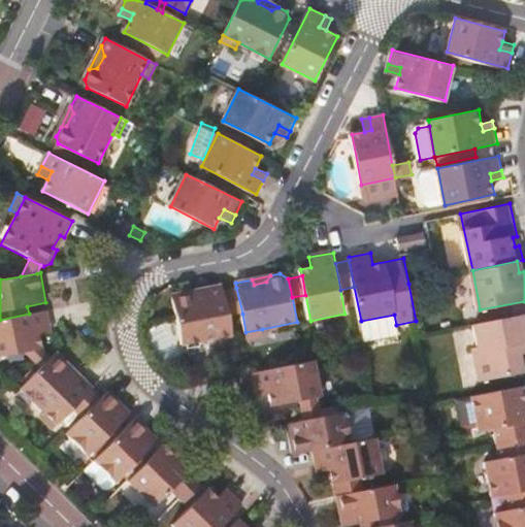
[(225,290),(225,286),(208,289),(209,294),(194,296),(193,292),(178,294),(173,301),(183,346),(217,338),(234,335),(231,316),(225,290)]
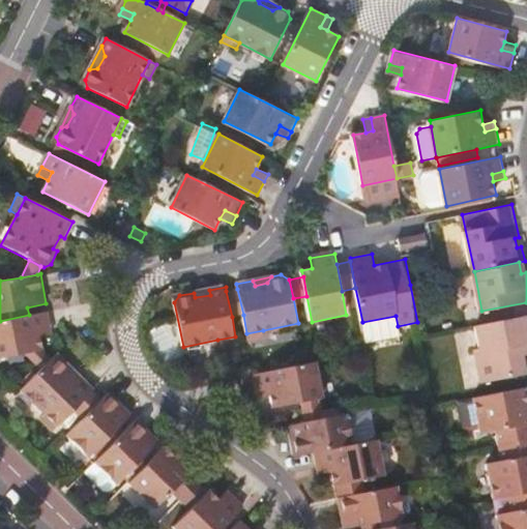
[(237,289),(226,291),(232,317),(243,315),(237,289)]
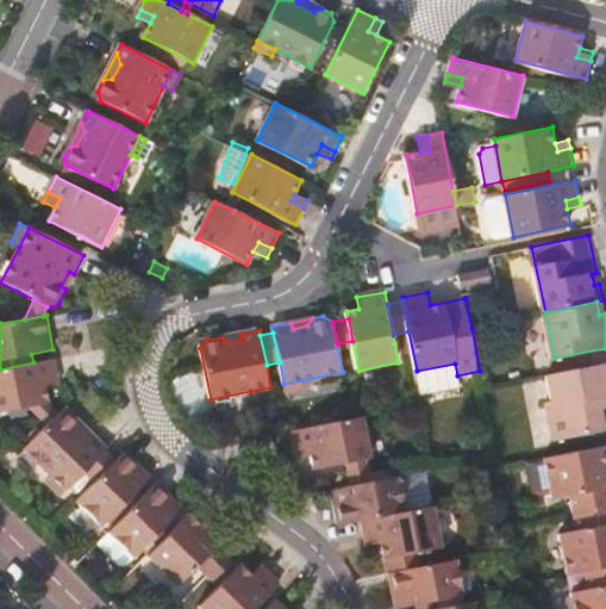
[(0,370),(0,415),(50,404),(47,390),(62,386),(56,359),(33,362),(0,370)]
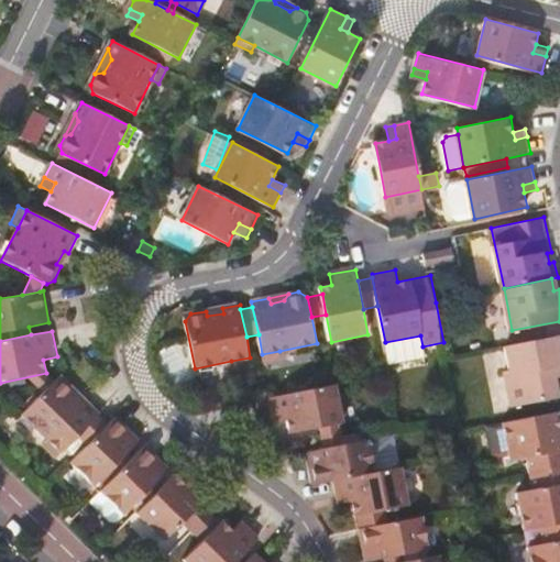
[(559,335),(508,345),(514,370),(508,371),(515,407),(559,398),(559,377),(557,367),(559,366),(559,335)]
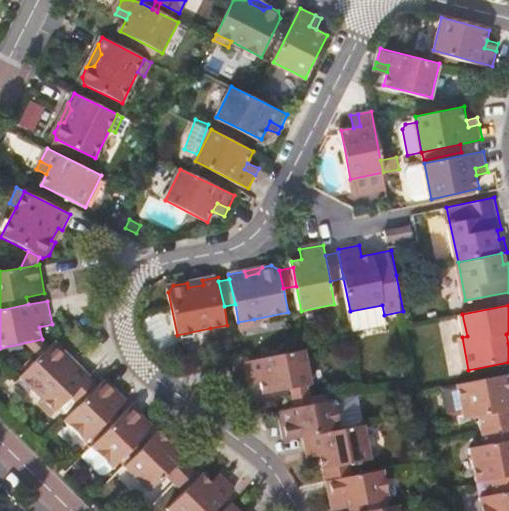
[(254,319),(238,322),(240,329),(256,326),(254,319)]
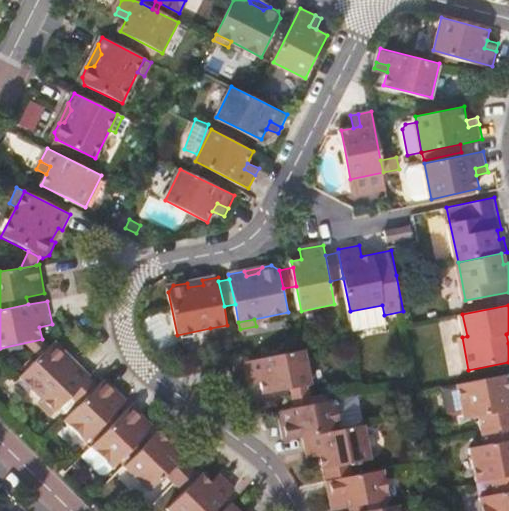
[(227,325),(210,328),(211,335),(228,331),(227,325)]
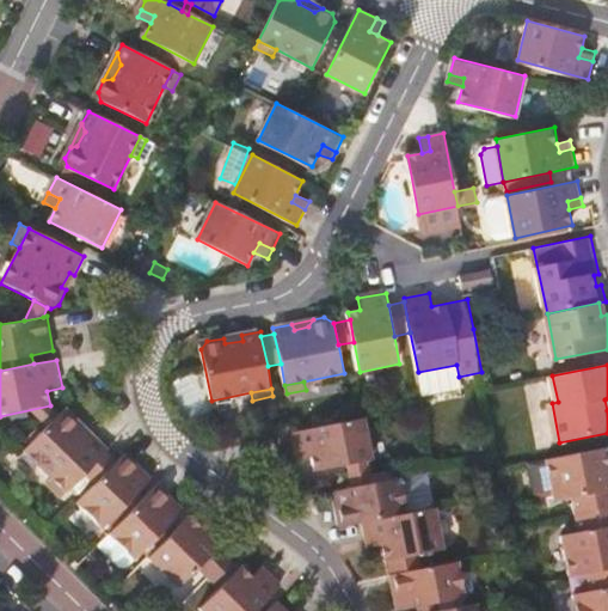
[(42,417),(51,426),(60,416),(50,405),(42,417)]
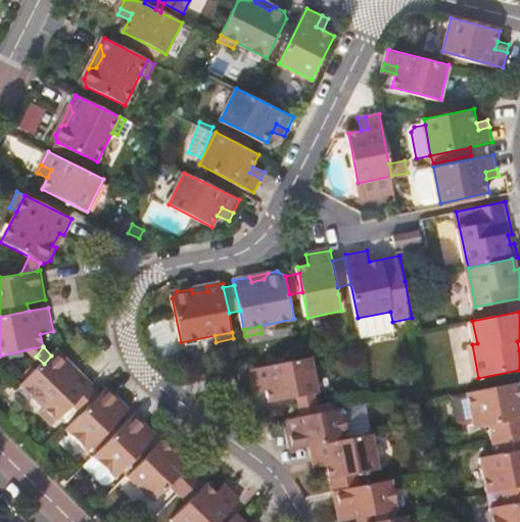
[(44,364),(24,385),(47,409),(59,420),(76,404),(91,386),(94,384),(63,353),(53,353),(51,356),(44,364)]
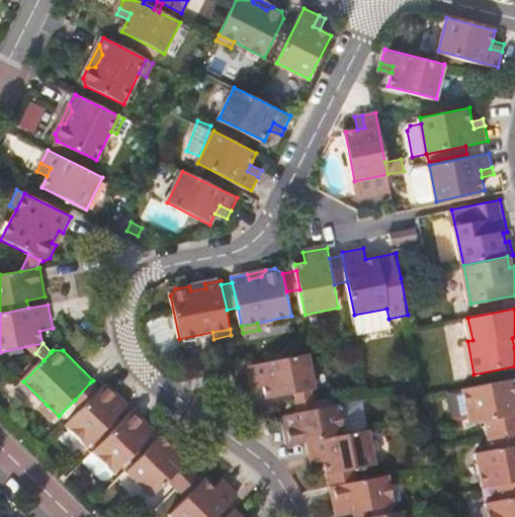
[(312,353),(251,365),(255,390),(267,388),(269,399),(319,389),(312,353)]
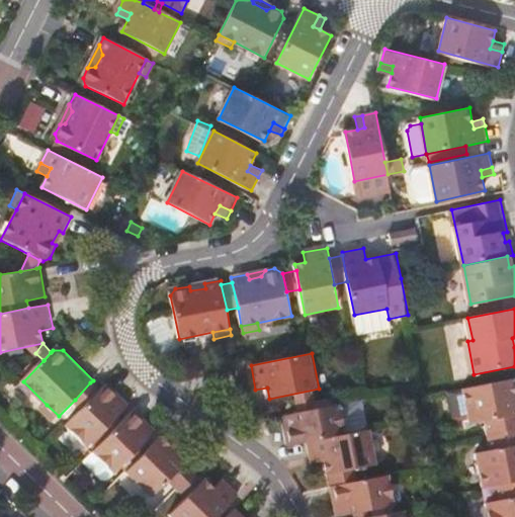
[(514,378),(464,389),(471,424),(486,421),(489,435),(514,430),(514,378)]
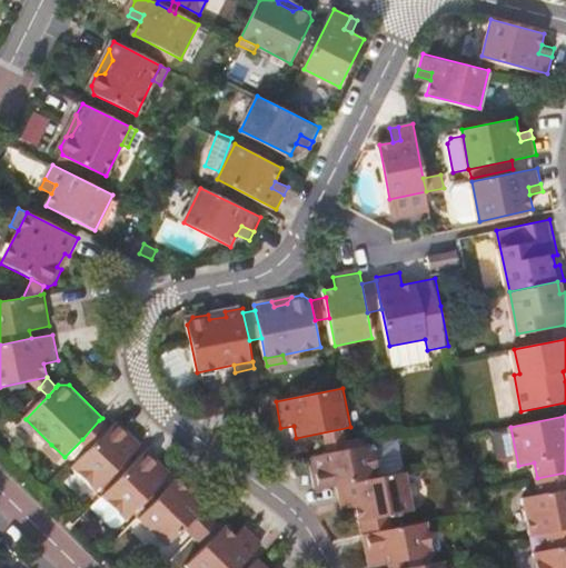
[(91,448),(73,467),(97,489),(116,469),(122,475),(132,465),(127,458),(141,442),(119,420),(109,429),(91,448)]
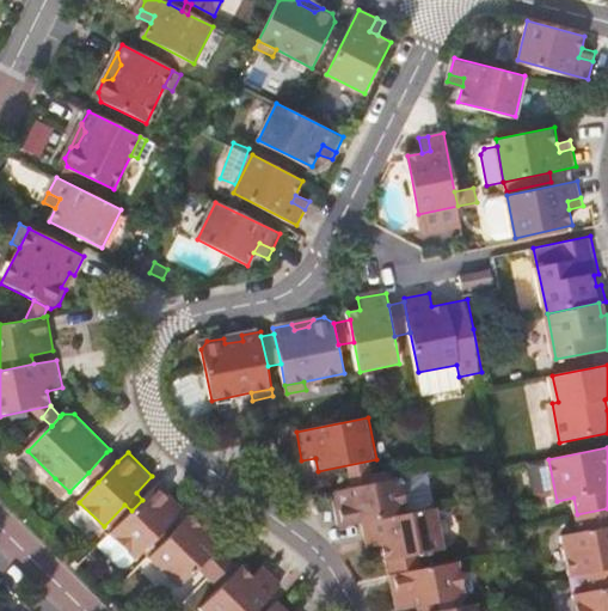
[(117,462),(106,452),(88,472),(98,482),(117,462)]
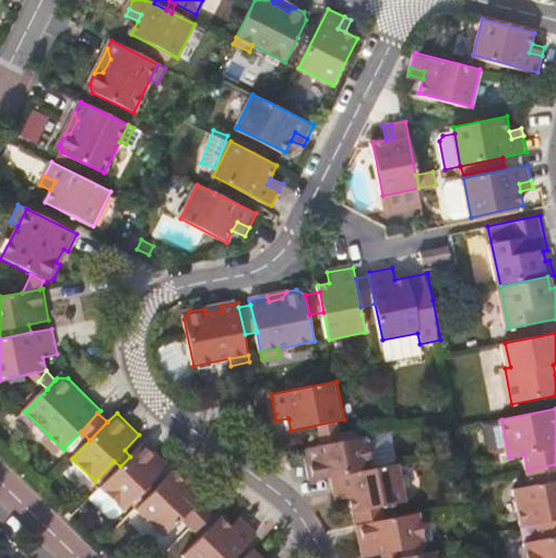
[(307,450),(312,481),(333,476),(376,469),(369,438),(339,444),(336,434),(326,436),(327,447),(307,450)]
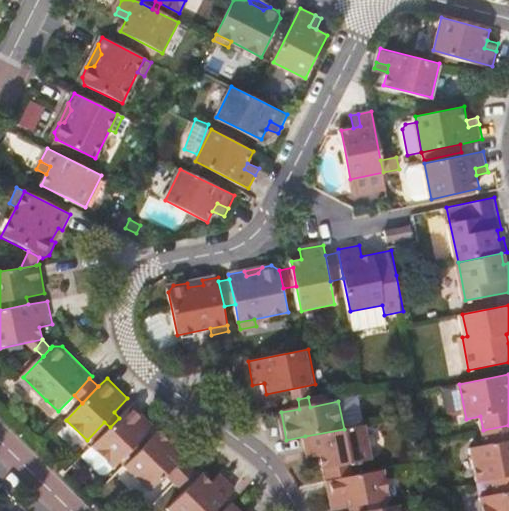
[(58,411),(46,400),(42,404),(53,416),(58,411)]
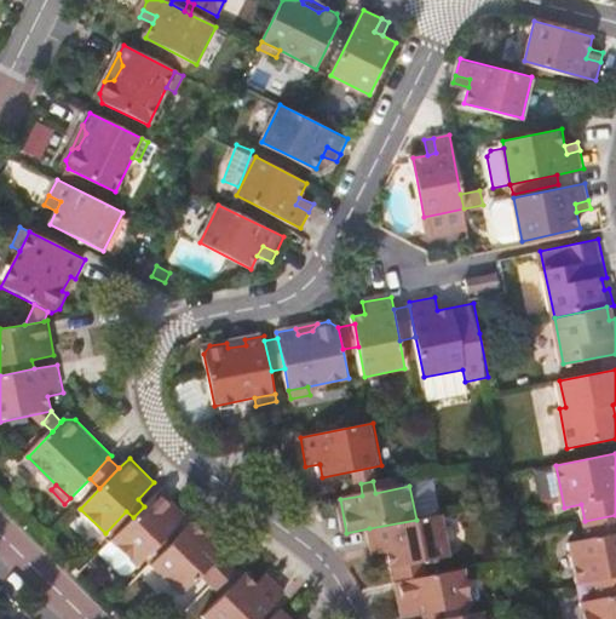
[(133,517),(111,539),(137,565),(147,555),(154,562),(177,538),(170,531),(186,515),(160,489),(144,506),(133,517)]
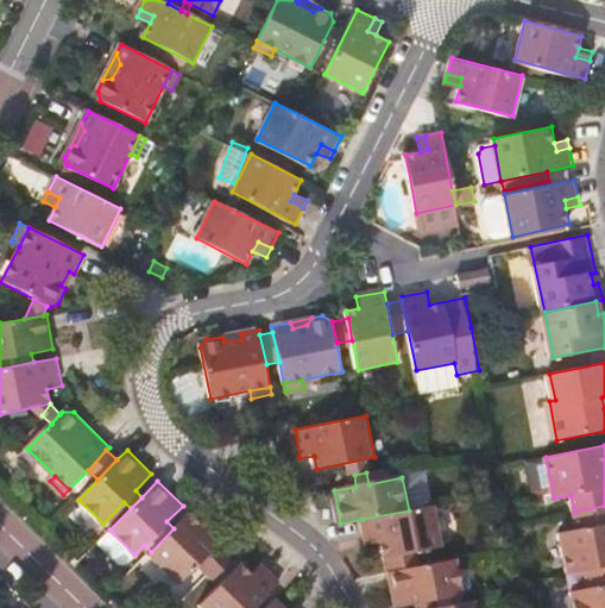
[(409,511),(363,519),(366,538),(382,536),(385,559),(445,549),(435,505),(409,511)]
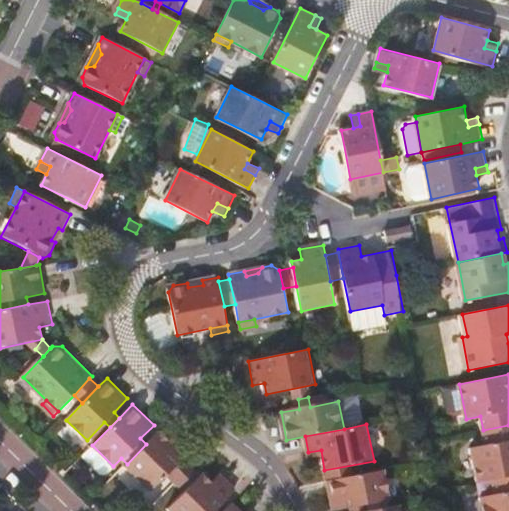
[(508,425),(483,430),(486,446),(471,449),(477,481),(492,479),(508,475),(508,425)]
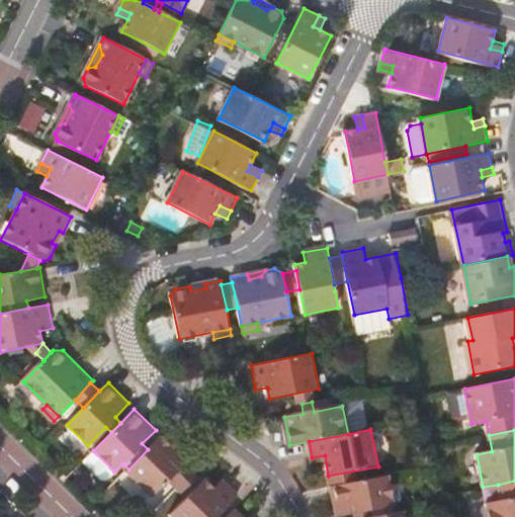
[(129,469),(126,471),(152,498),(169,480),(187,461),(196,452),(186,443),(177,451),(171,444),(162,436),(148,449),(129,469)]
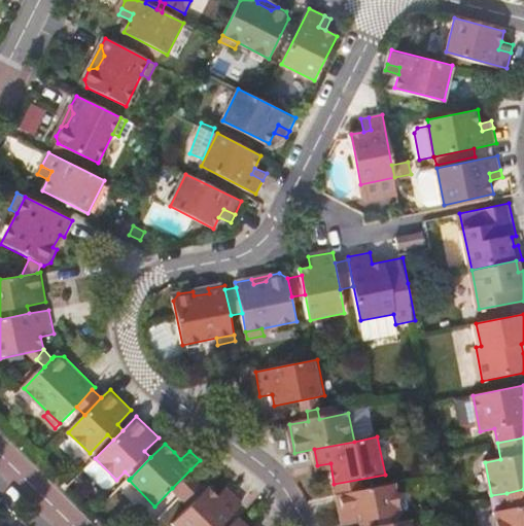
[(180,459),(189,451),(182,444),(174,452),(180,459)]
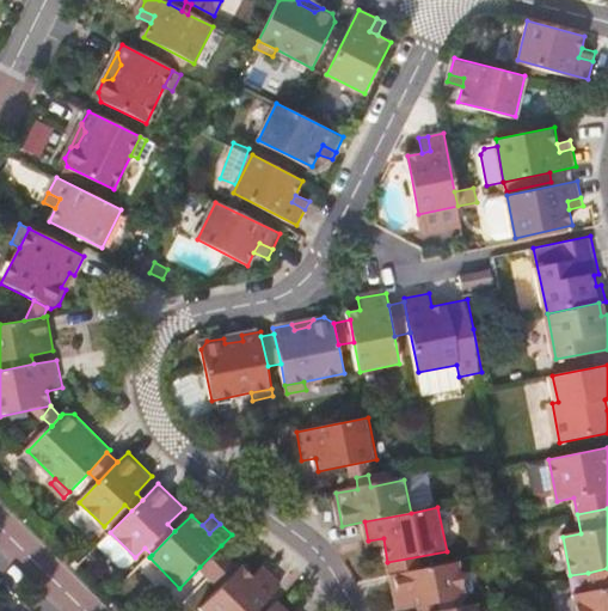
[(135,557),(110,532),(98,544),(121,566),(128,566),(135,557)]
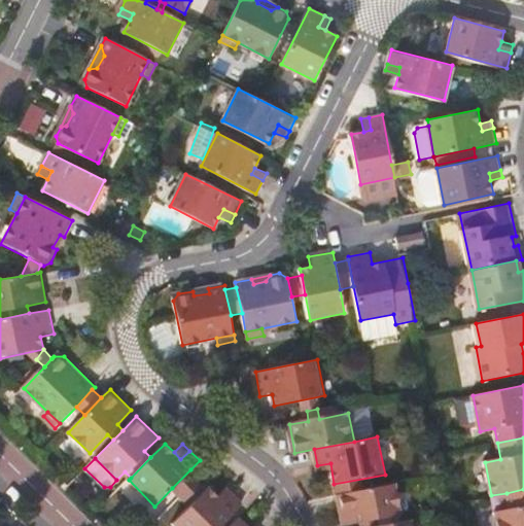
[(189,506),(208,487),(190,469),(172,488),(189,506)]
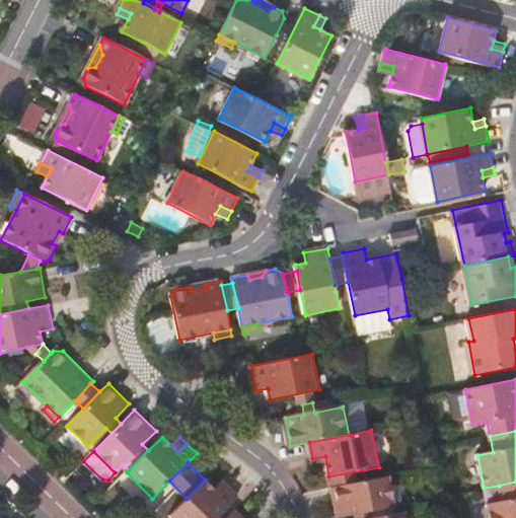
[(392,476),(335,488),(340,517),(341,517),(358,515),(358,517),(371,517),(371,512),(398,507),(392,476)]
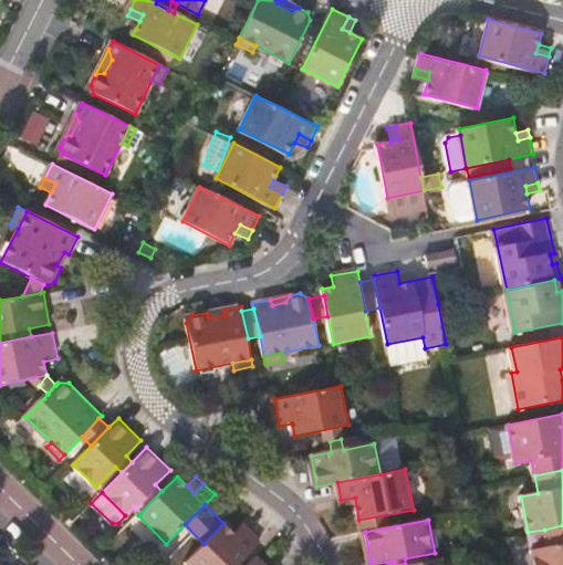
[(186,562),(188,564),(237,564),(260,542),(248,530),(239,539),(233,533),(223,523),(204,544),(186,562)]
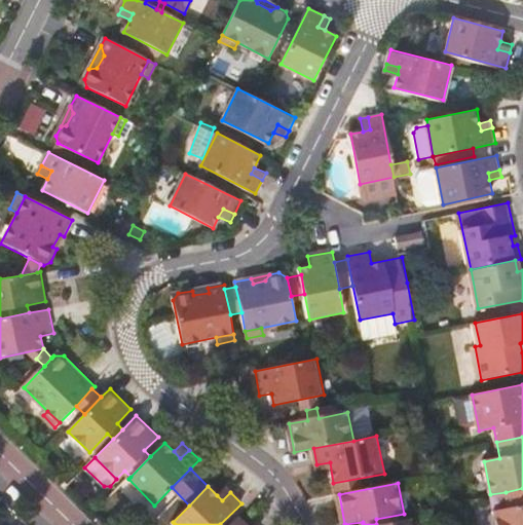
[(222,500),(230,492),(225,486),(217,495),(222,500)]
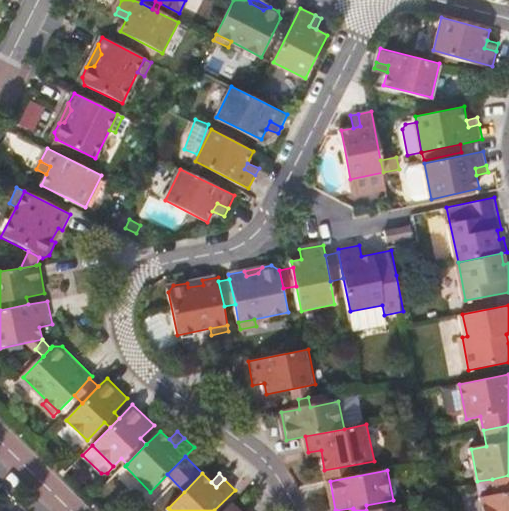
[(508,475),(492,479),(495,494),(481,496),(483,510),(508,510),(508,475)]
